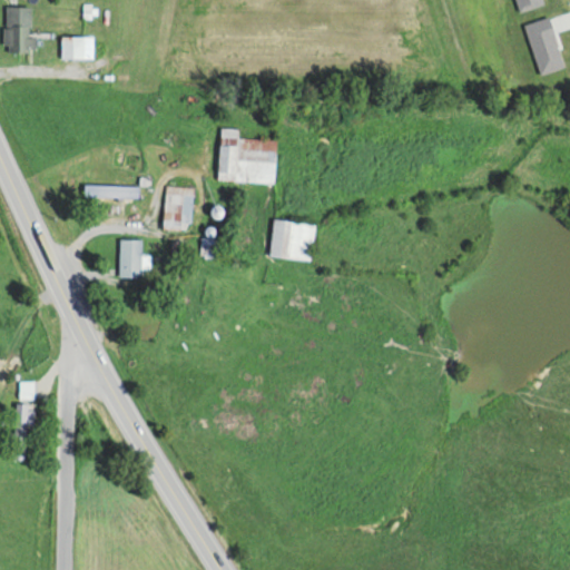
[(31,6),(5,6),(5,49),(31,49),(31,6)]
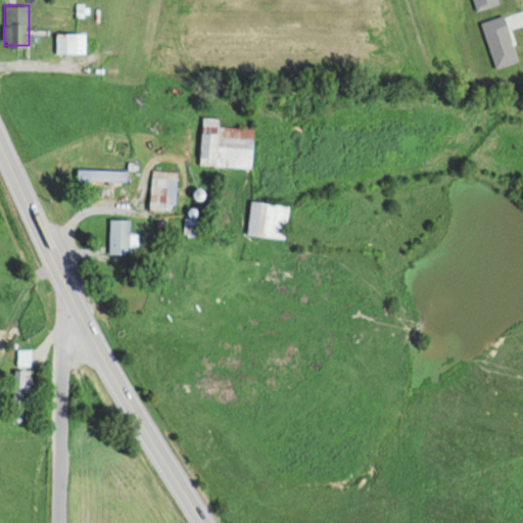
[(86,32),(56,32),(56,52),(86,52),(86,32)]
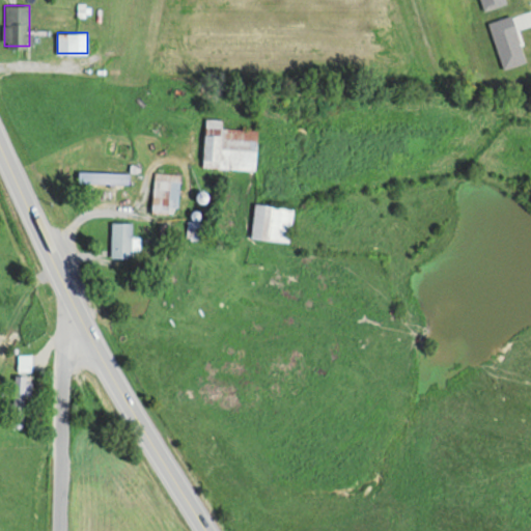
[(257,129),(222,127),(222,118),(204,118),(202,168),(255,170),(257,129)]
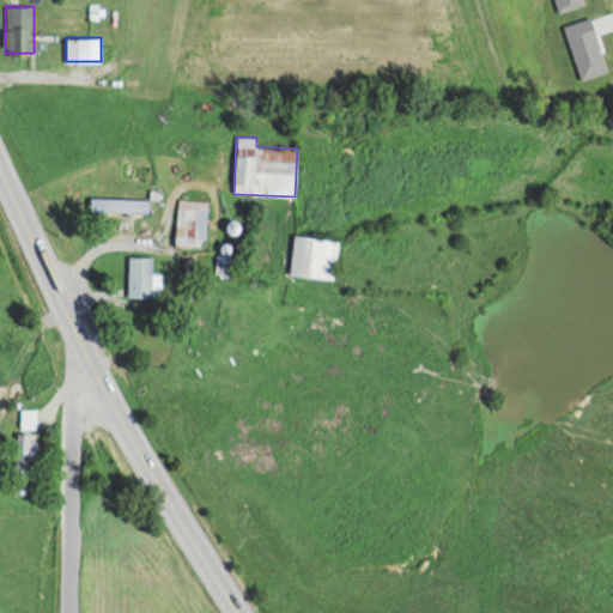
[(208,200),(177,198),(175,246),(206,247),(208,200)]
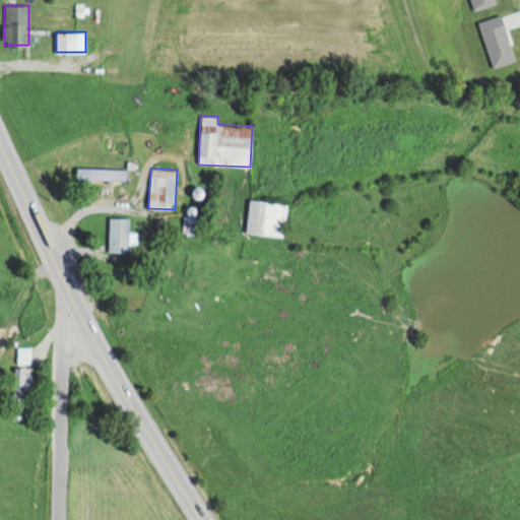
[(123,169),(75,169),(75,179),(123,179),(123,169)]
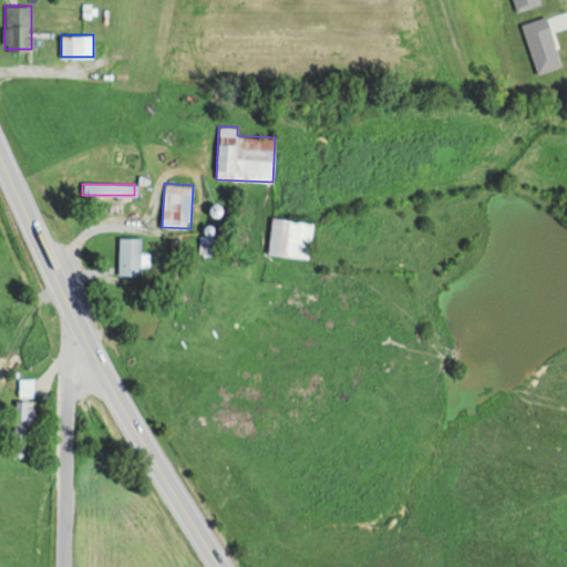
[(268,255),(309,259),(313,222),(271,217),(268,255)]
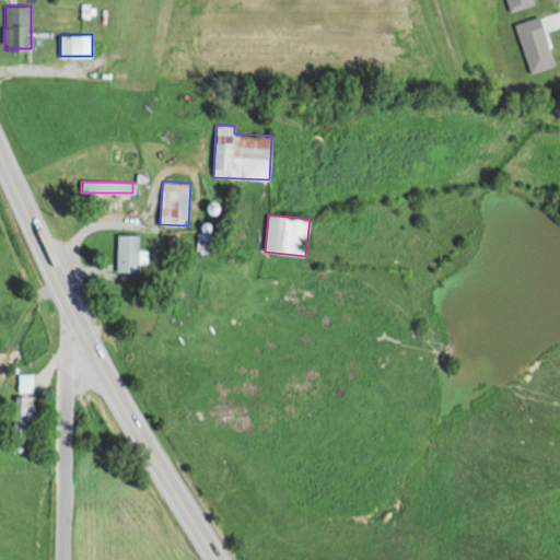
[(140,234),(117,234),(117,272),(144,272),(144,261),(140,261),(140,234)]
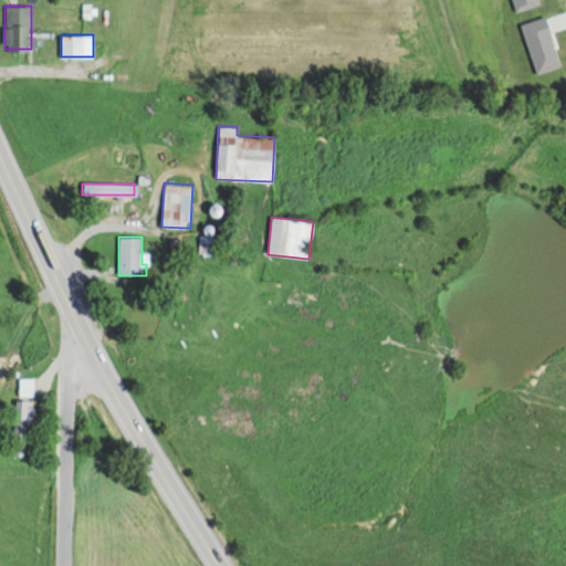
[(30,400),(14,400),(12,456),(28,457),(30,400)]
